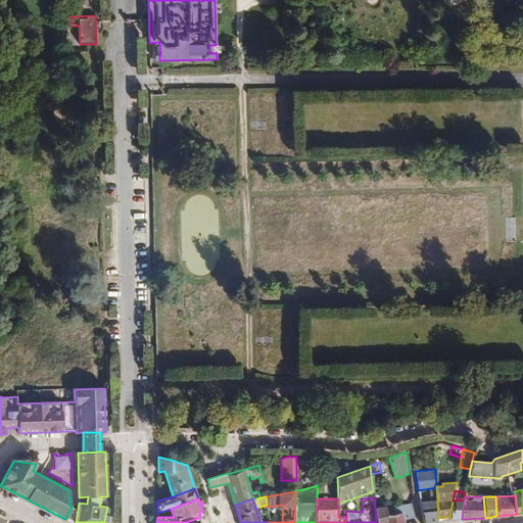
[(437,502),(437,500),(420,502),(423,522),(436,522),(435,518),(431,519),(431,513),(434,513),(432,503),(437,502)]
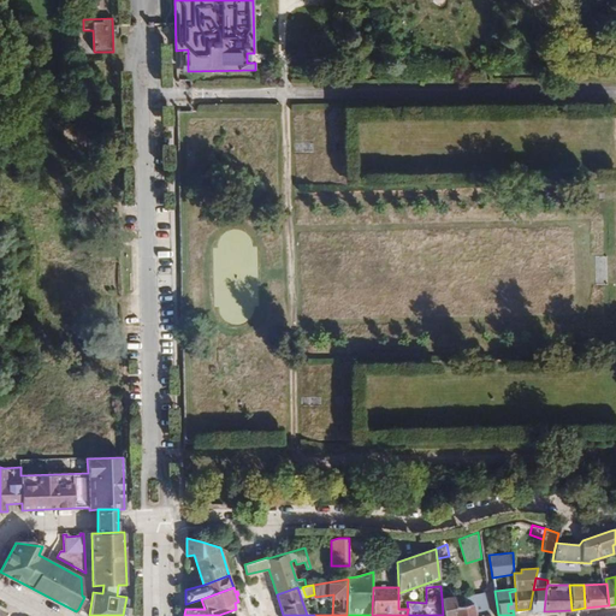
[(546,588),(533,590),(529,609),(528,611),(544,611),(546,588)]
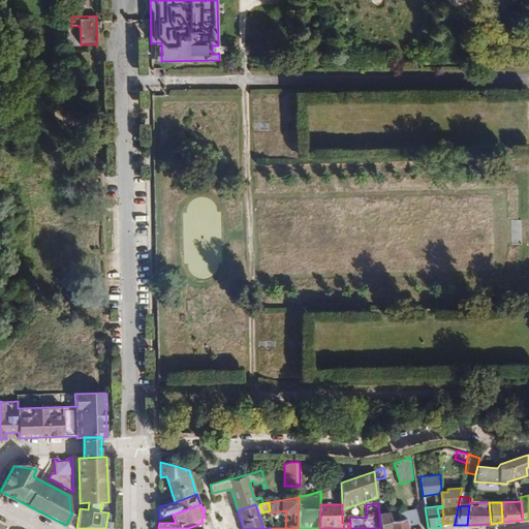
[(400,520),(393,522),(392,522),(392,528),(421,528),(415,509),(399,514),(400,520)]
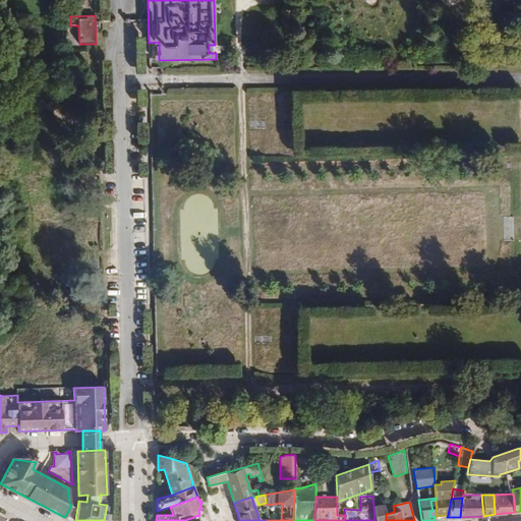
[(387,514),(385,504),(373,506),(374,520),(386,520),(386,514),(387,514)]
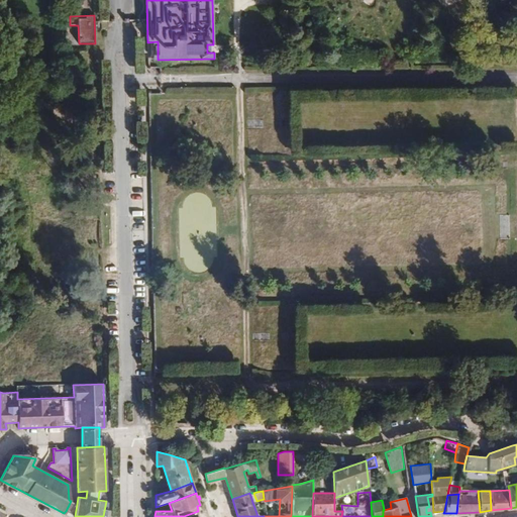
[(71,501),(66,511),(72,514),(75,516),(77,504),(74,503),(71,501)]
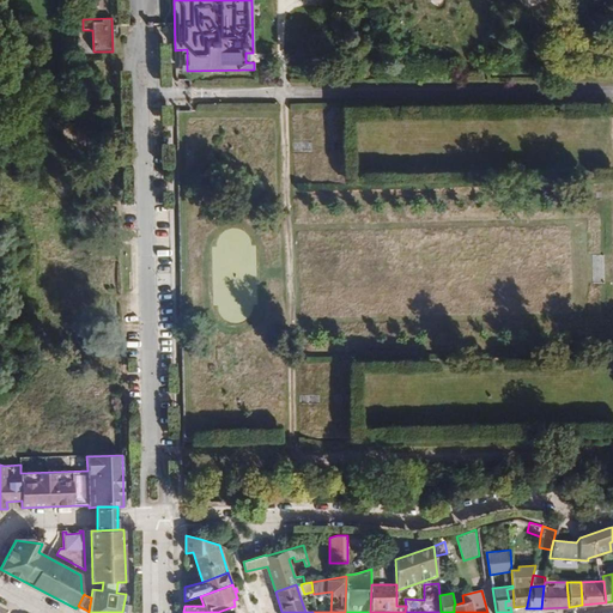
All buildings are outlined.
